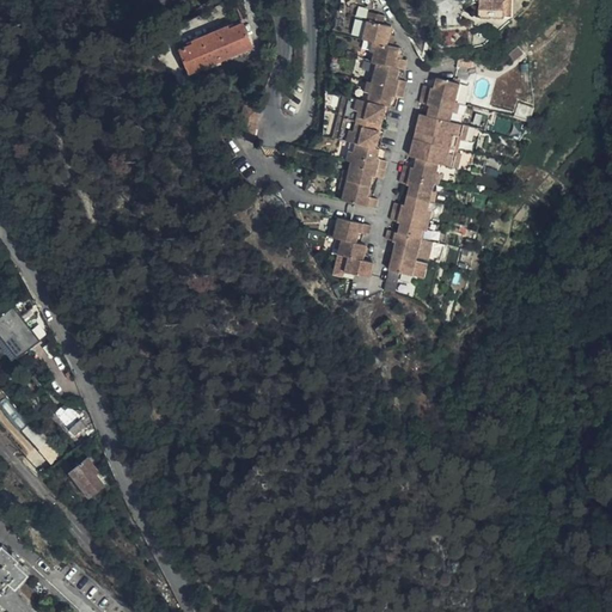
[(384,16),(368,12),(362,38),(372,41),(377,42),(386,44),(391,26),(383,24),(384,16)]
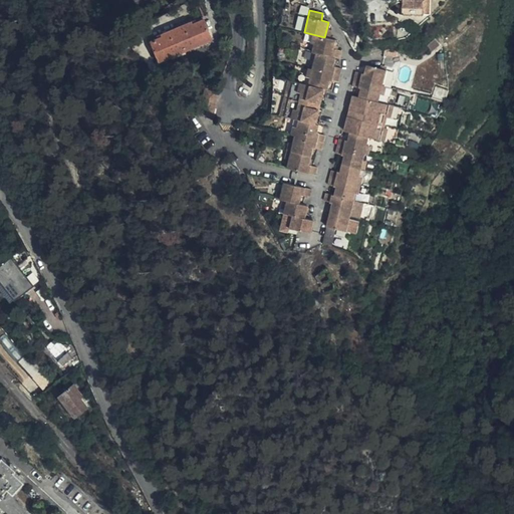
[(299,14),(296,28),(304,29),(306,16),(299,14)]
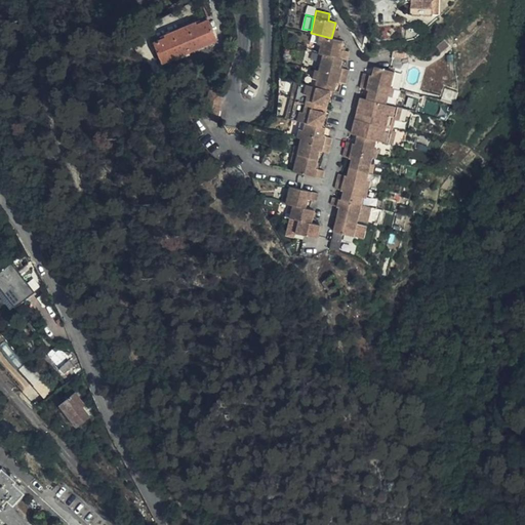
[(216,41),(208,21),(196,25),(195,23),(165,34),(166,37),(154,42),(162,63),(216,41)]
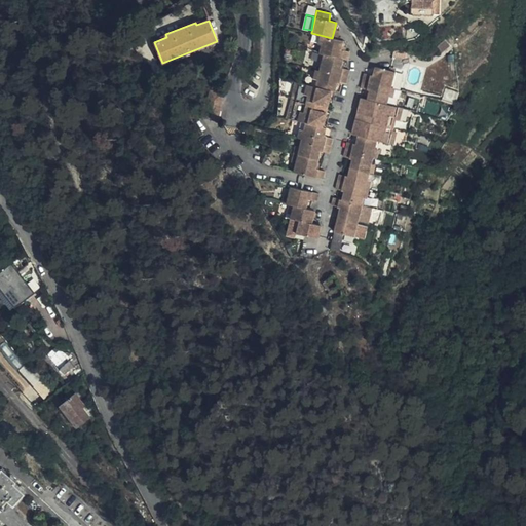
[(340,40),(332,38),(324,36),(322,45),(318,52),(324,53),(343,59),(347,61),(349,52),(345,50),(341,49),(343,41),(340,40)]
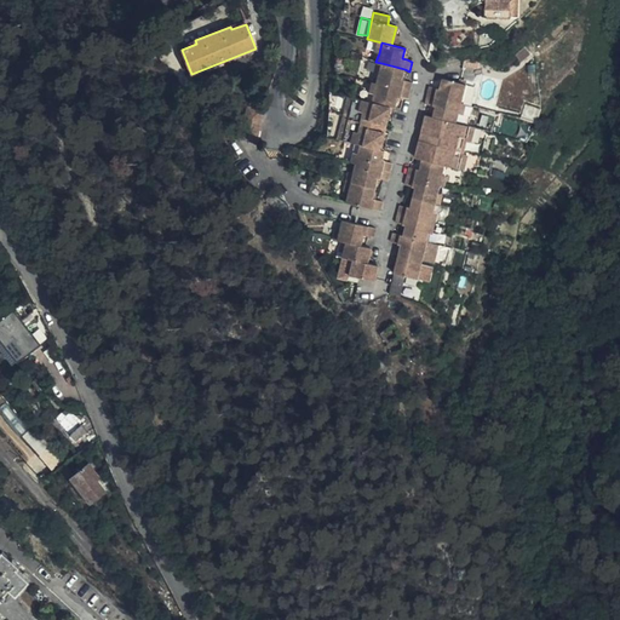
[(377,82),(411,91),(412,82),(408,80),(402,80),(405,69),(382,63),(378,74),(377,82)]
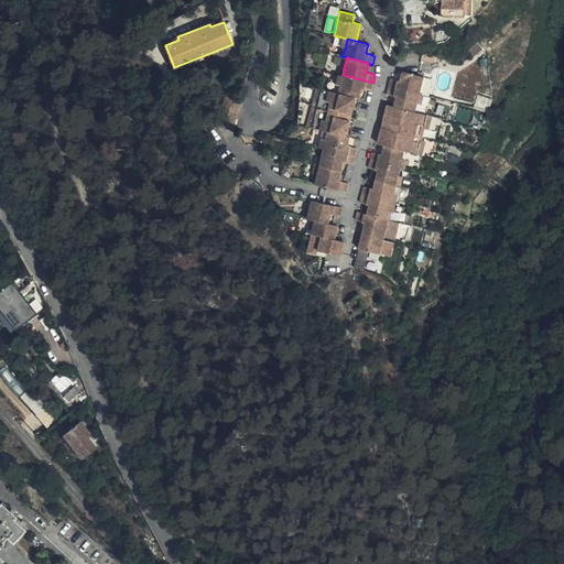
[(424,77),(403,72),(401,82),(391,79),(389,87),(420,95),(424,77)]
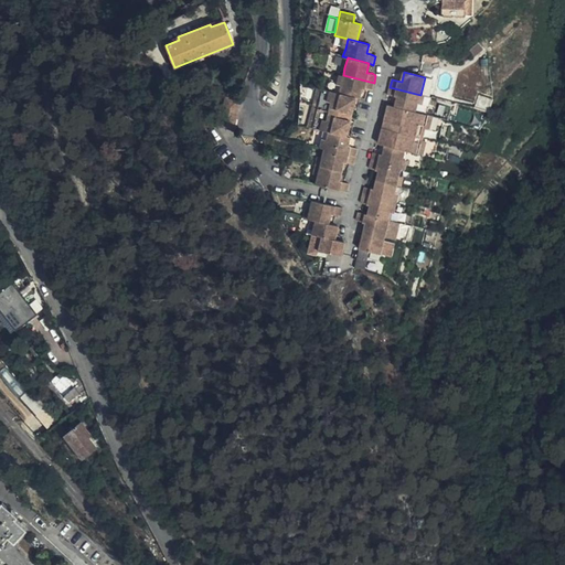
[(356,97),(360,98),(362,89),(369,91),(372,92),(374,83),(343,75),(340,85),(338,93),(356,97)]
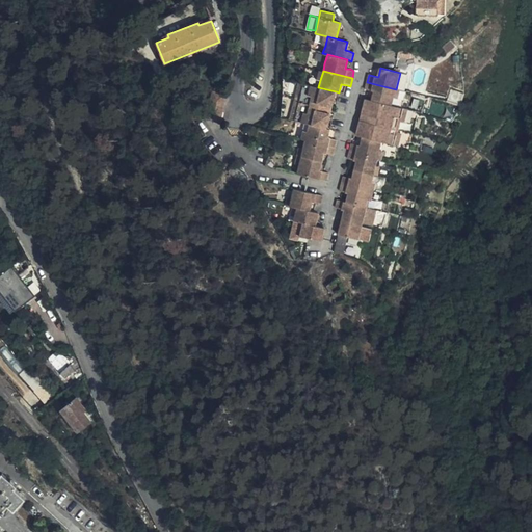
[(394,98),(396,89),(367,82),(365,89),(368,90),(374,91),(372,101),(393,106),(394,98)]
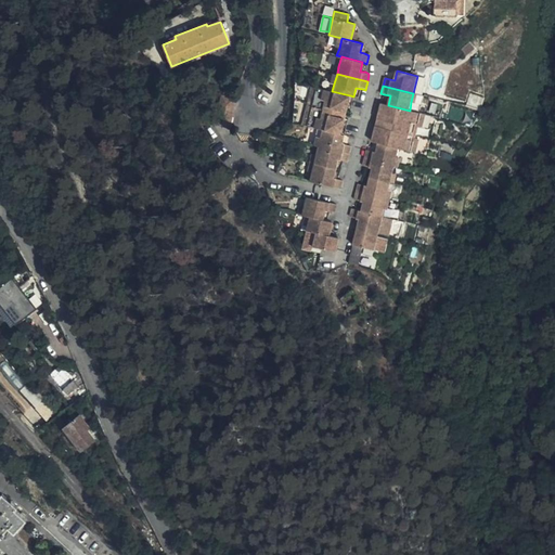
[(323,129),(340,133),(345,117),(328,114),(330,108),(346,112),(350,95),(332,91),(315,88),(312,103),(307,126),(323,129)]
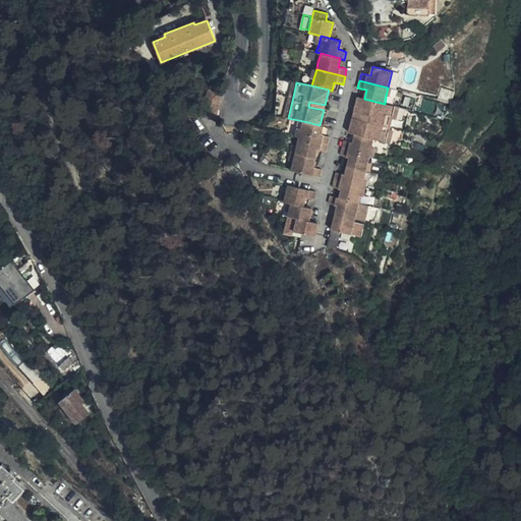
[(223,92),(209,90),(207,98),(221,100),(223,92)]
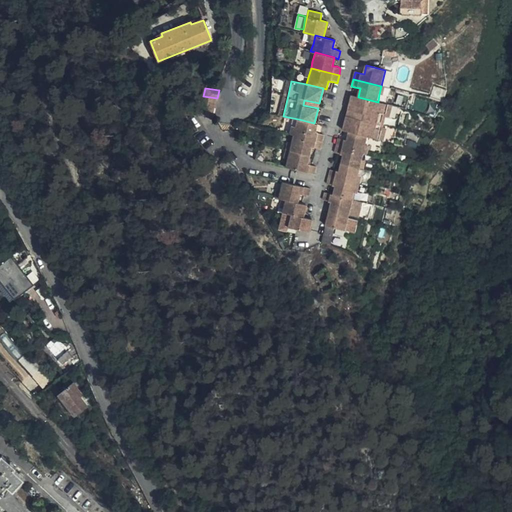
[(284,94),(279,115),(283,116),(288,95),(284,94)]
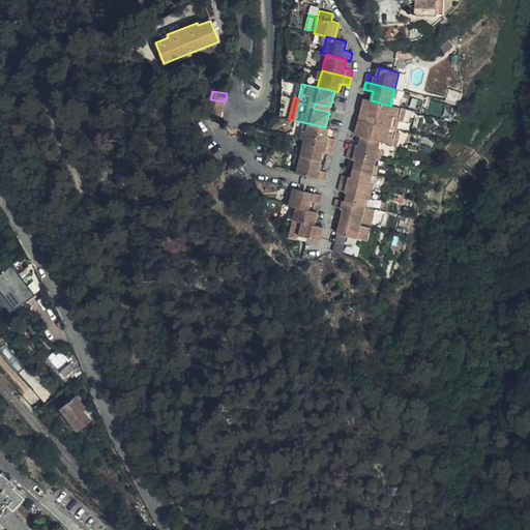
[(395,107),(391,106),(371,100),(364,98),(361,114),(377,118),(375,124),(359,120),(355,136),(361,137),(381,142),(387,144),(389,134),(393,117),(395,107)]
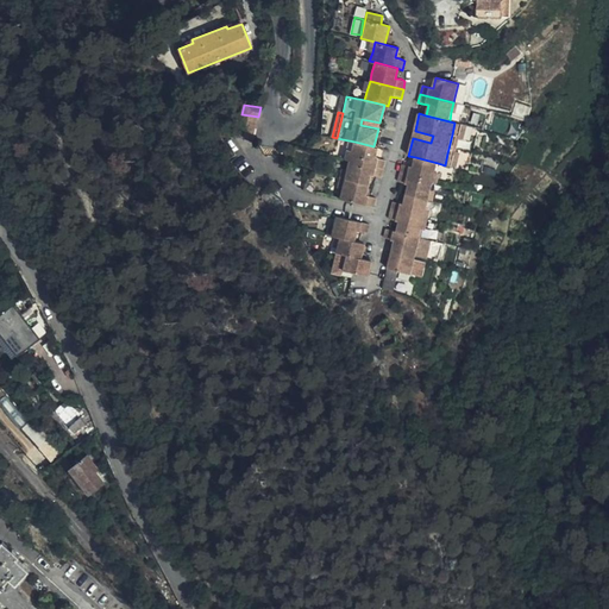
[(249,121),(240,119),(238,136),(246,138),(249,121)]
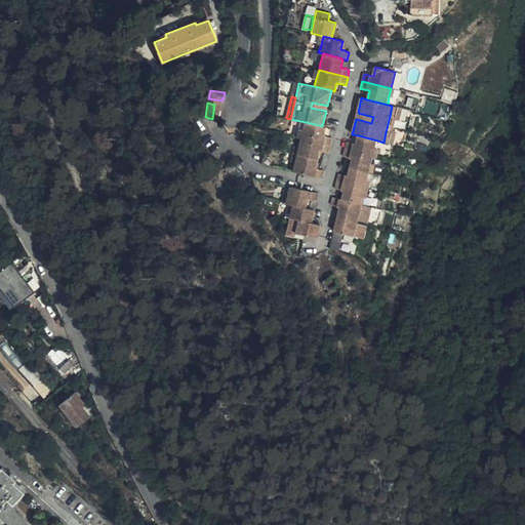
[(311,108),(326,111),(327,106),(312,103),(311,108)]
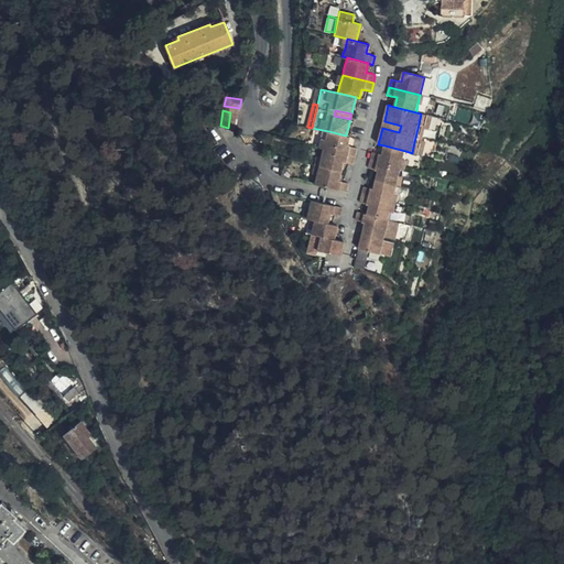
[(235,129),(238,114),(230,112),(228,128),(235,129)]
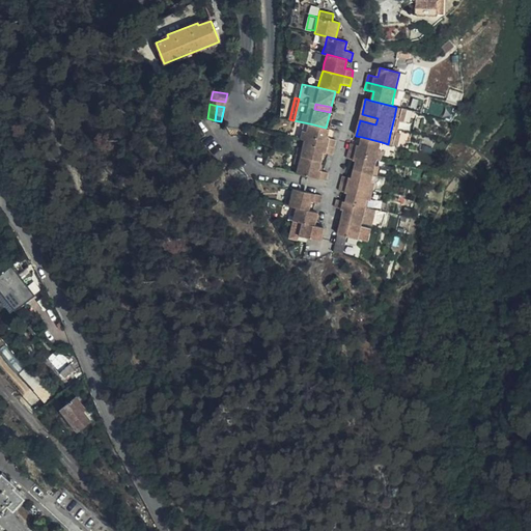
[(378,118),(362,114),(360,120),(375,124),(378,118)]
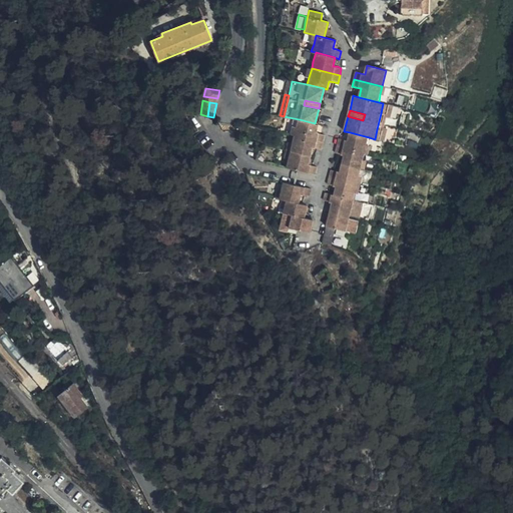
[(297,127),(295,135),(323,142),(325,135),(321,134),(317,132),(318,124),(315,123),(299,119),(297,127)]
